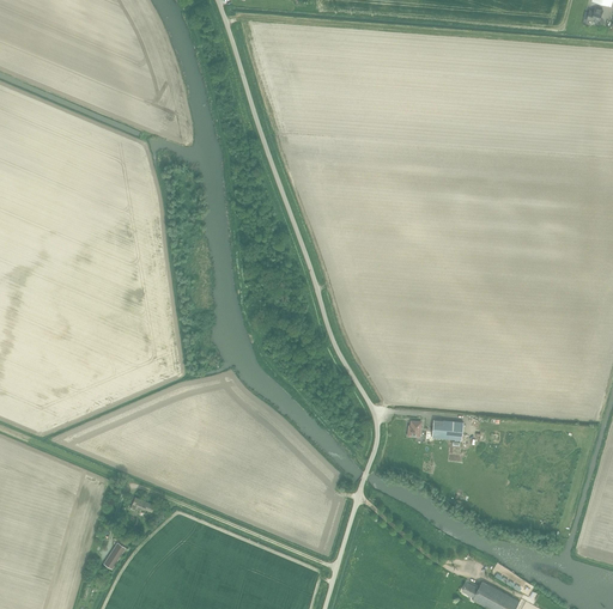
[(590,7),(587,16),(600,19),(604,7),(595,5),(594,8),(590,7)]
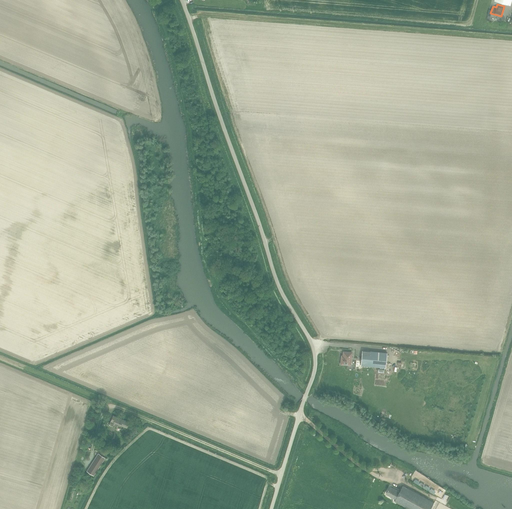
[(362,347),(361,362),(386,365),(387,350),(362,347)]
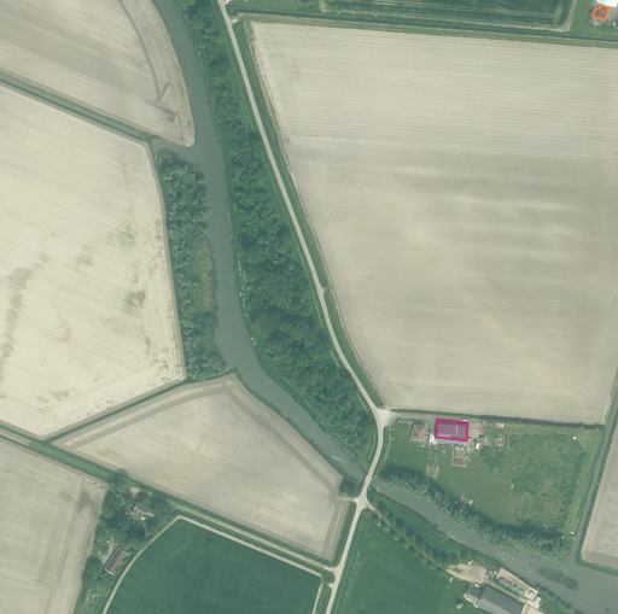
[(424,437),(425,421),(414,421),(414,426),(412,426),(412,436),(424,437)]
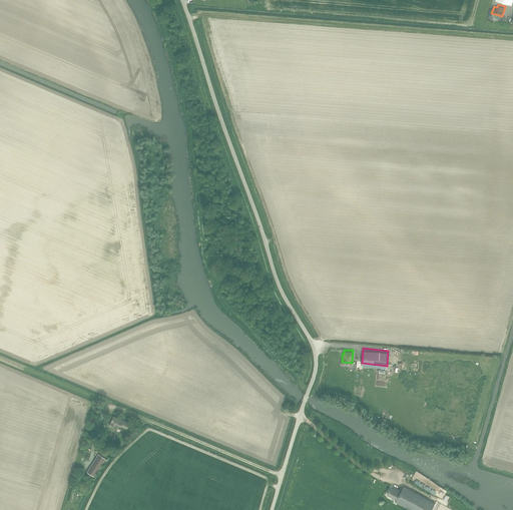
[(113,413),(109,423),(113,425),(115,421),(127,426),(129,420),(113,413)]
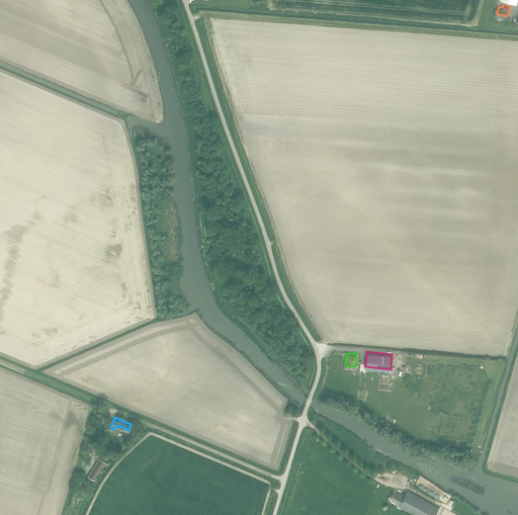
[(99,455),(87,474),(95,479),(106,460),(99,455)]
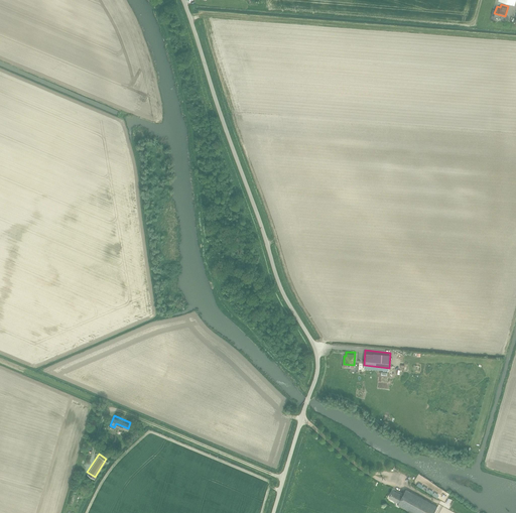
[(393,487),(390,495),(399,500),(398,502),(417,512),(431,512),(437,504),(437,503),(406,487),(403,493),(393,487)]
